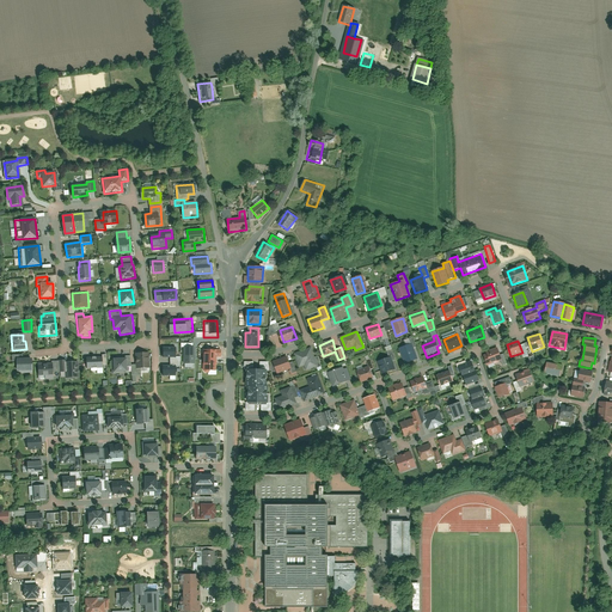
[(411,344),(399,349),(405,365),(417,360),(411,344)]
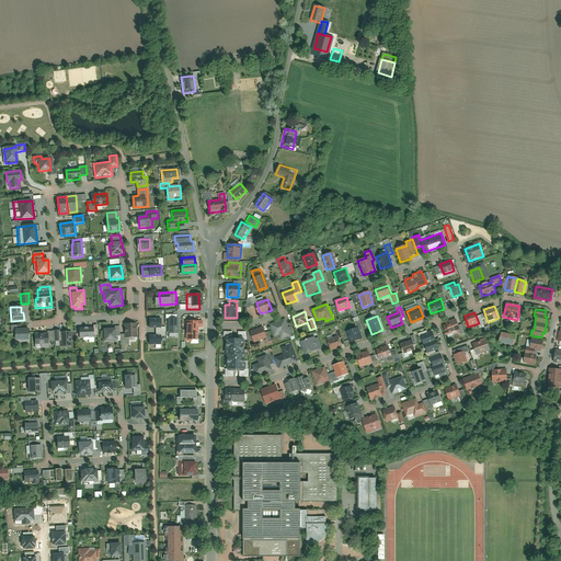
[(148,335),(149,344),(162,344),(161,335),(164,335),(164,327),(160,327),(160,318),(149,319),(149,328),(153,328),(153,335),(148,335)]
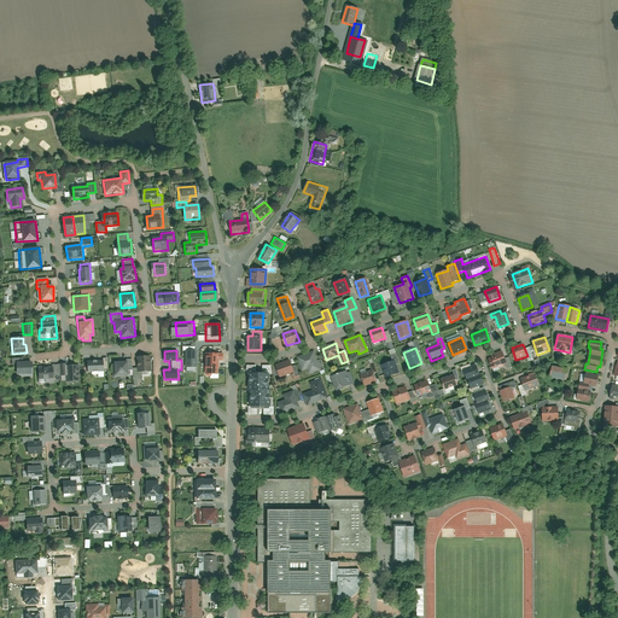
[(186,367),(196,367),(196,351),(186,350),(186,367)]
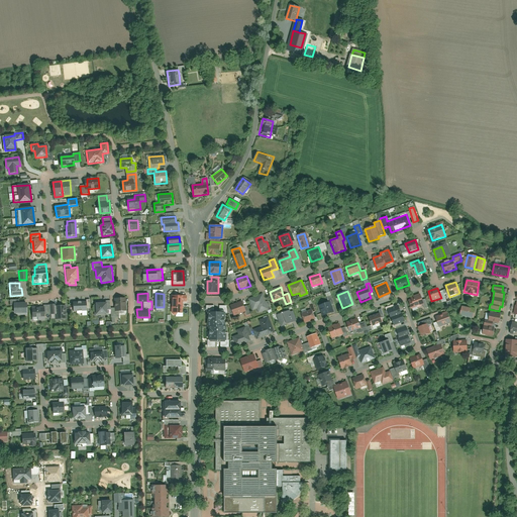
[(263,294),(248,299),(253,310),(257,309),(259,313),(271,309),(267,300),(265,300),(263,294)]
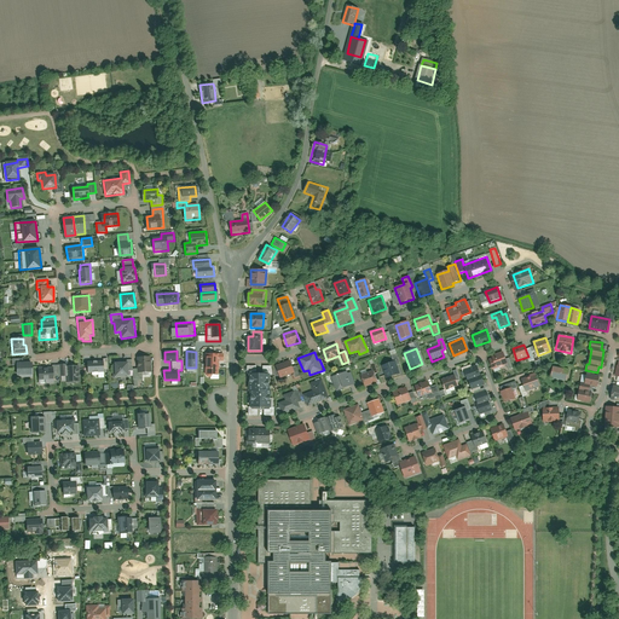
[(504,353),(490,359),(493,371),(509,365),(504,353)]
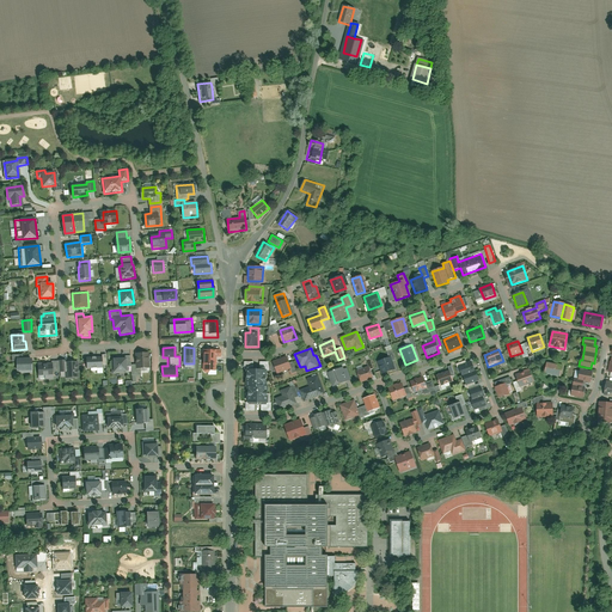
[(214,350),(203,350),(203,372),(214,372),(214,350)]
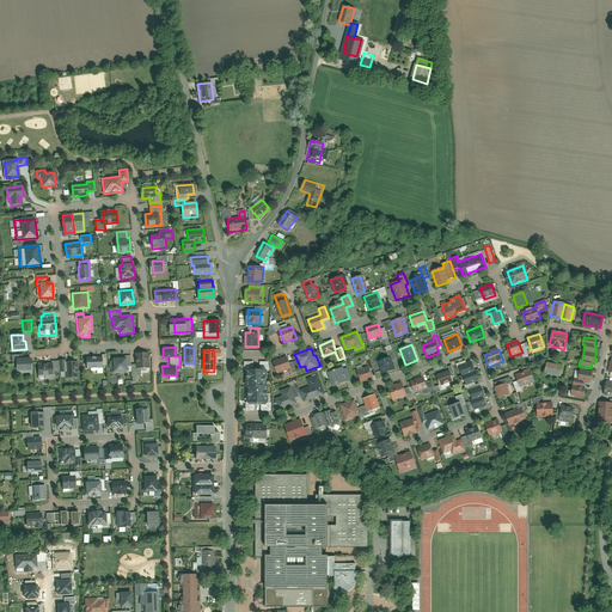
[(150,353),(134,353),(134,369),(150,369),(150,353)]
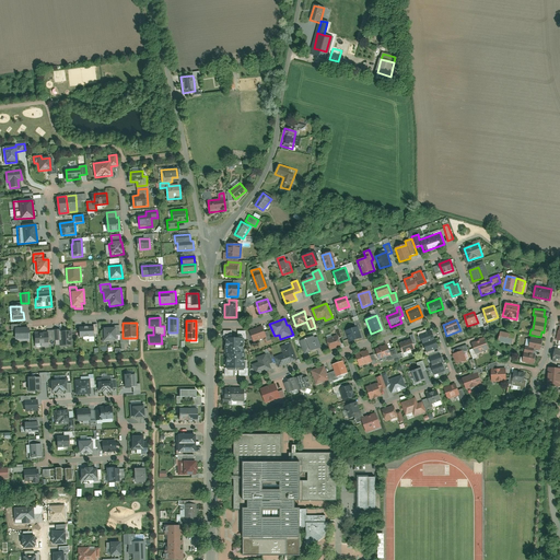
[(79,327),(79,338),(94,337),(93,326),(79,327)]
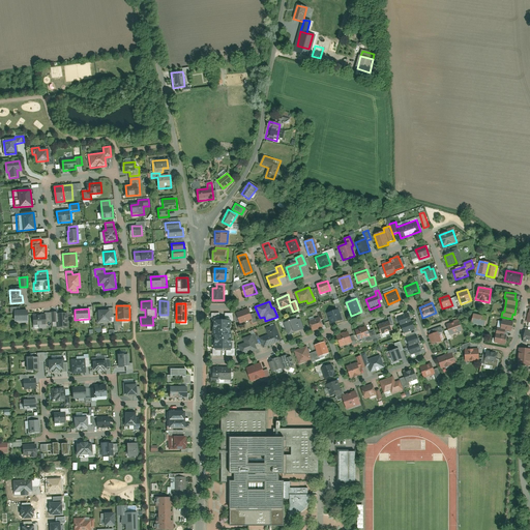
[(249,308),(237,313),(240,323),(253,319),(249,308)]
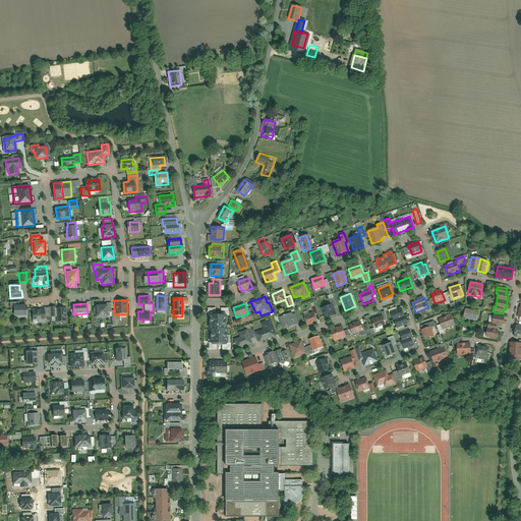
[(332,303),(322,308),(325,319),(337,314),(332,303)]
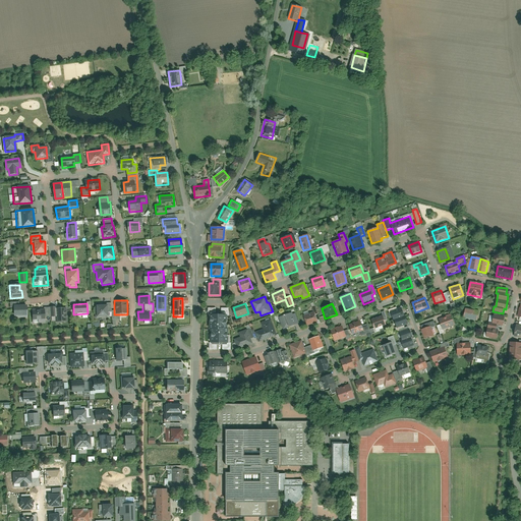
[(27,316),(27,305),(13,305),(13,316),(27,316)]
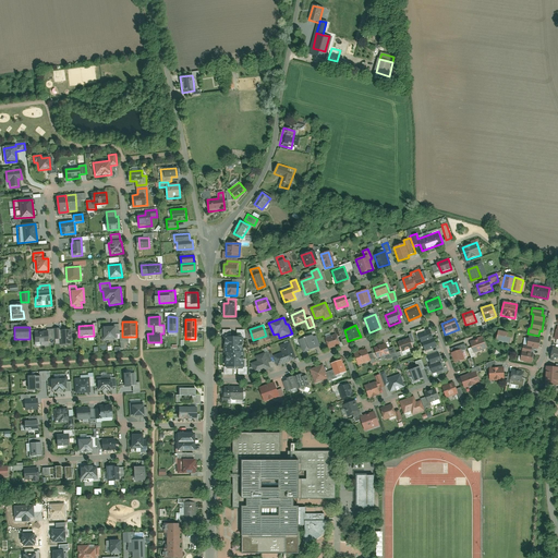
[(114,327),(101,327),(101,340),(114,340),(114,327)]
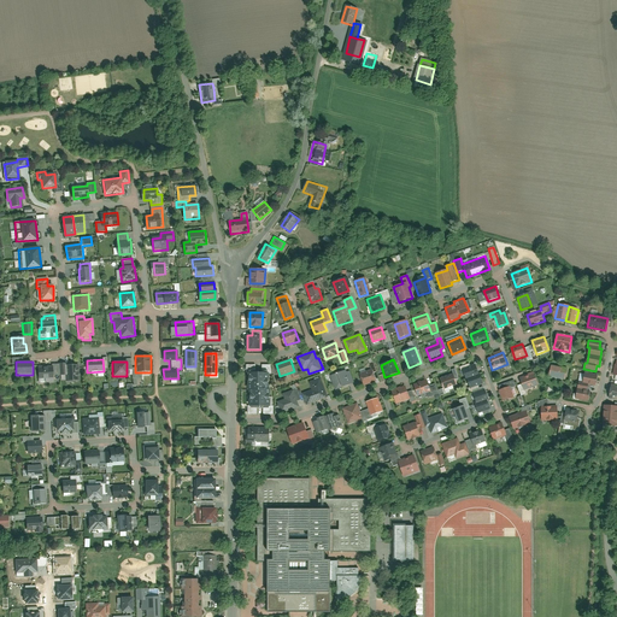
[(65,375),(65,382),(78,381),(77,365),(65,366),(65,363),(59,363),(60,376),(65,375)]
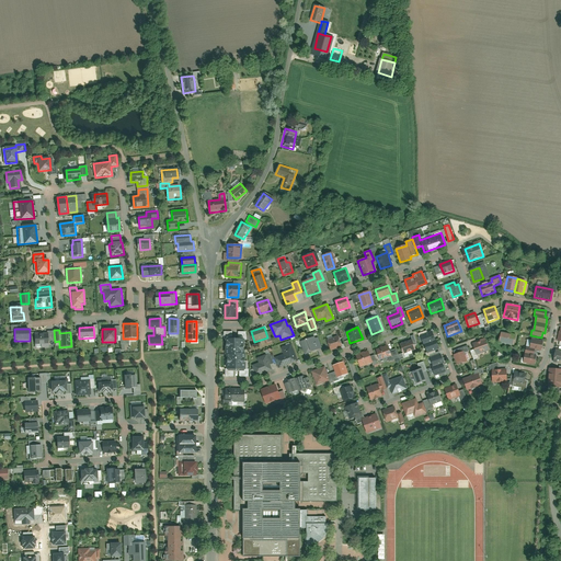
[(439,350),(432,331),(427,333),(426,330),(419,333),(427,354),(439,350)]
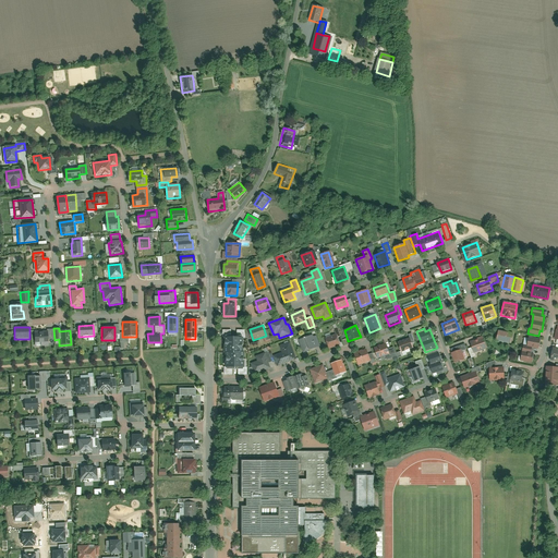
[(499,330),(497,341),(511,343),(513,334),(499,330)]
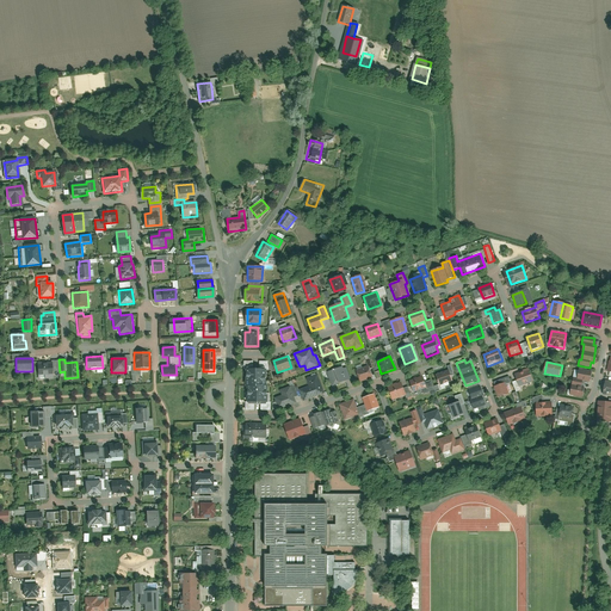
[(53,376),(51,363),(37,364),(38,377),(53,376)]
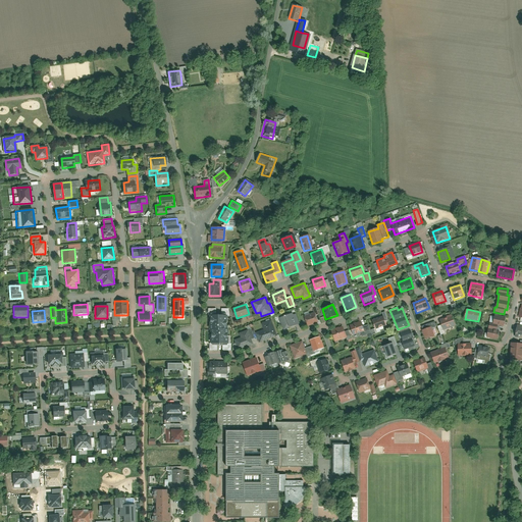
[(314,313),(305,316),(309,327),(318,323),(314,313)]
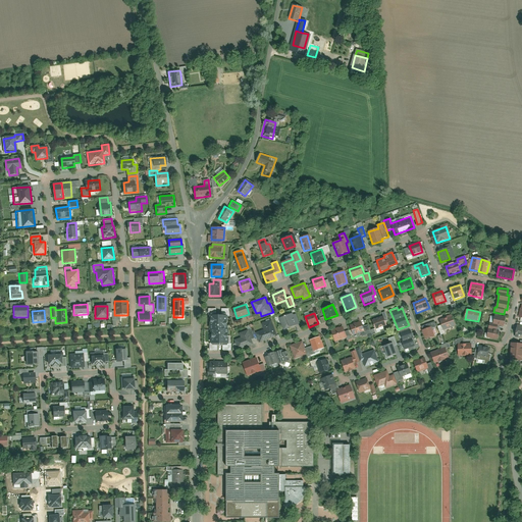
[(279,318),(284,330),(294,326),(290,314),(279,318)]
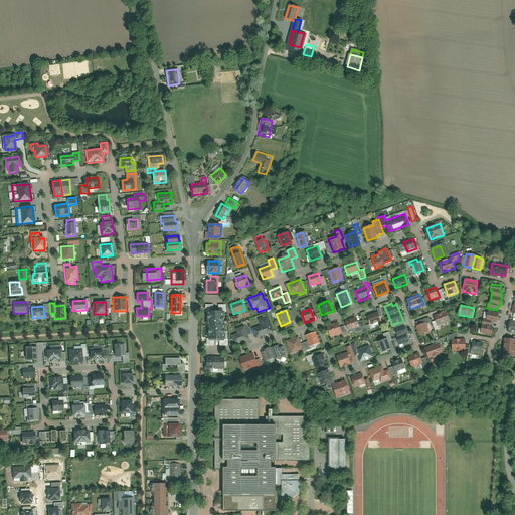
[(213,311),(206,311),(206,327),(207,327),(207,341),(215,341),(215,325),(213,325),(213,311)]
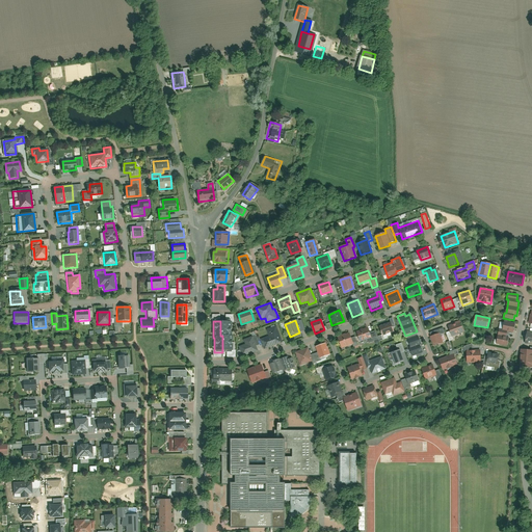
[(384,336),(394,331),(390,322),(380,326),(384,336)]
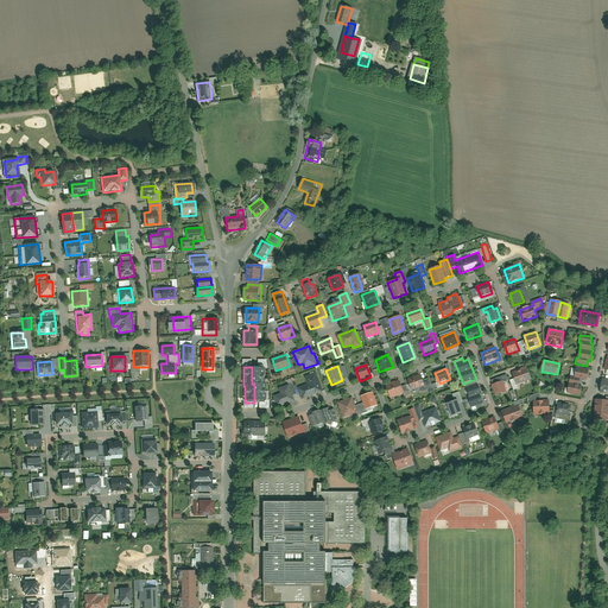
[(531,380),(526,368),(512,373),(514,379),(511,380),(514,391),(519,388),(517,385),(531,380)]
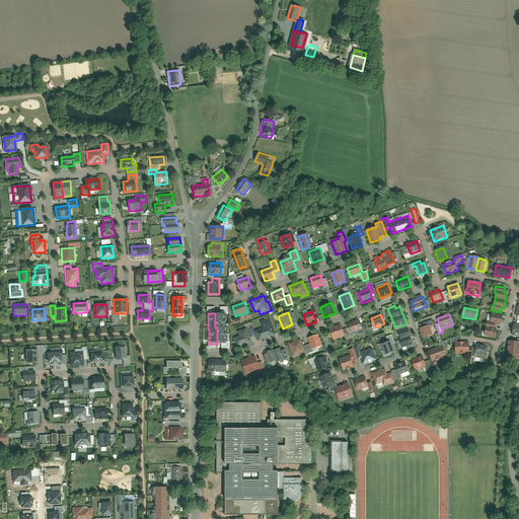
[(487,322),(485,337),(496,338),(497,330),(494,329),(495,324),(501,324),(502,316),(492,314),(490,323),(487,322)]
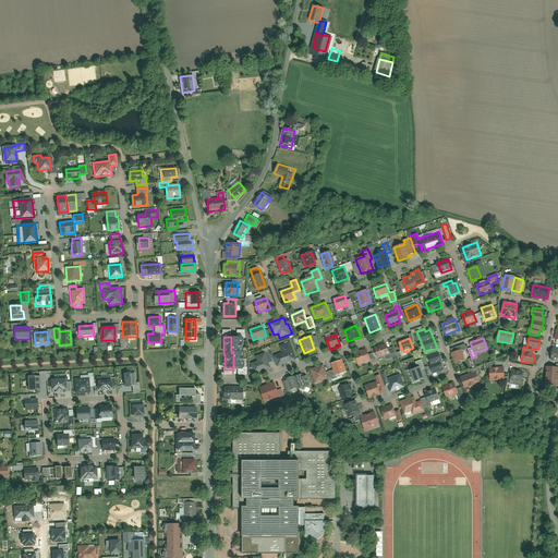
[(282,353),(274,356),(277,366),(296,360),(290,342),(280,346),(282,353)]
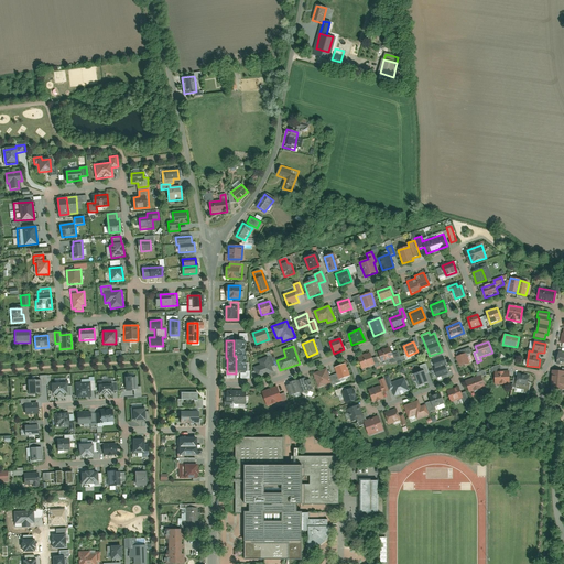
[(393,358),(390,348),(378,351),(381,361),(393,358)]
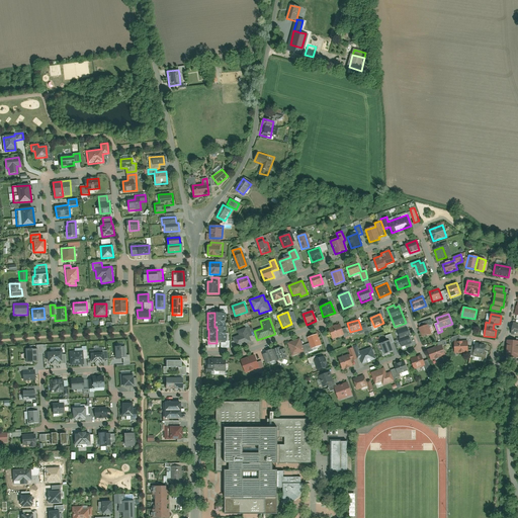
[(344,334),(340,325),(329,329),(333,338),(344,334)]
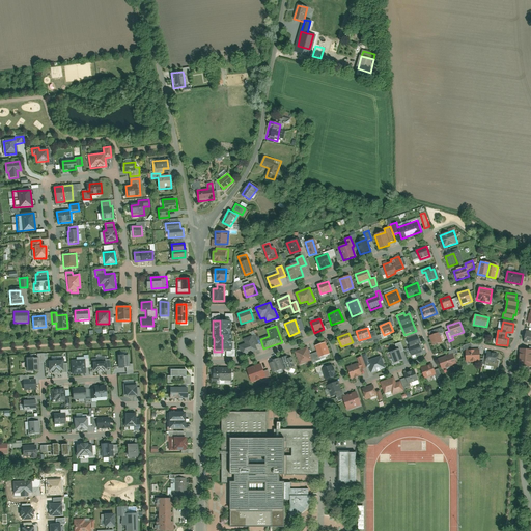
[(429,336),(432,346),(442,343),(438,333),(429,336)]
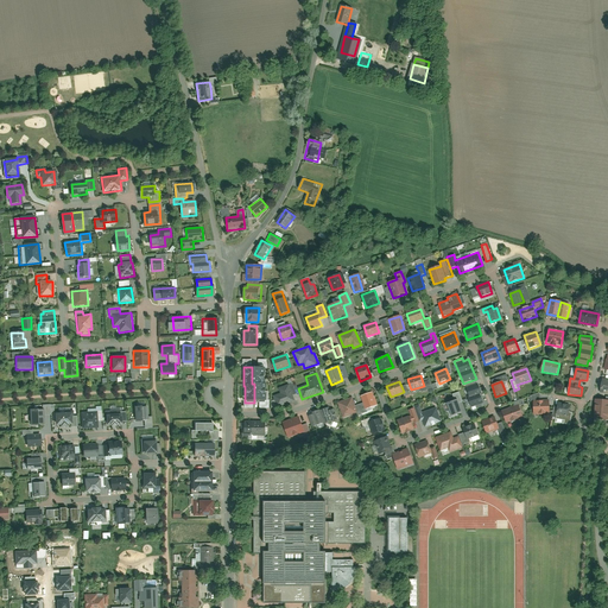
[(282,393),(274,396),(278,407),(297,401),(295,394),(297,394),(292,382),(279,387),(282,393)]
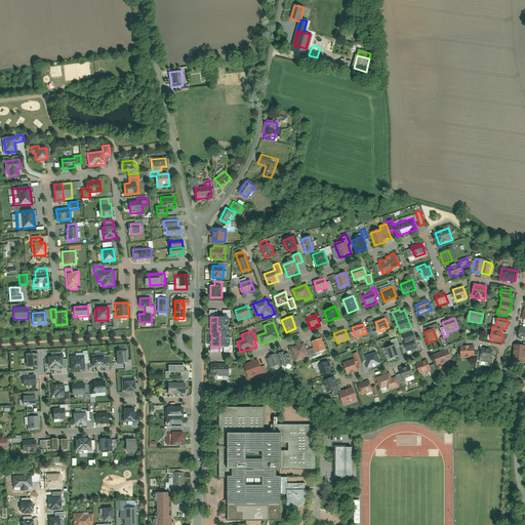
[(413,331),(402,335),(405,344),(404,345),(407,353),(417,349),(413,340),(416,339),(413,331)]
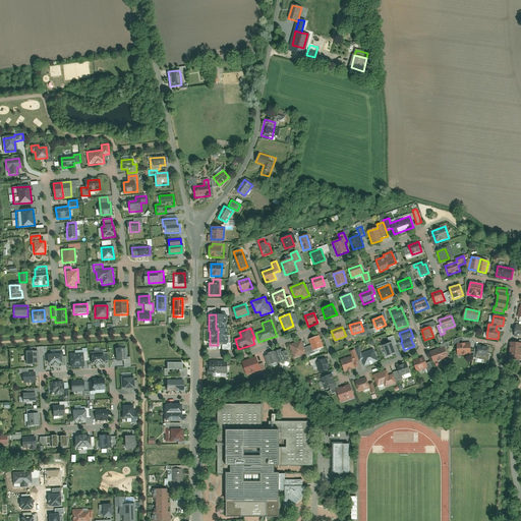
[(306,347),(309,355),(315,353),(314,351),(323,347),(319,336),(309,340),(311,345),(306,347)]
